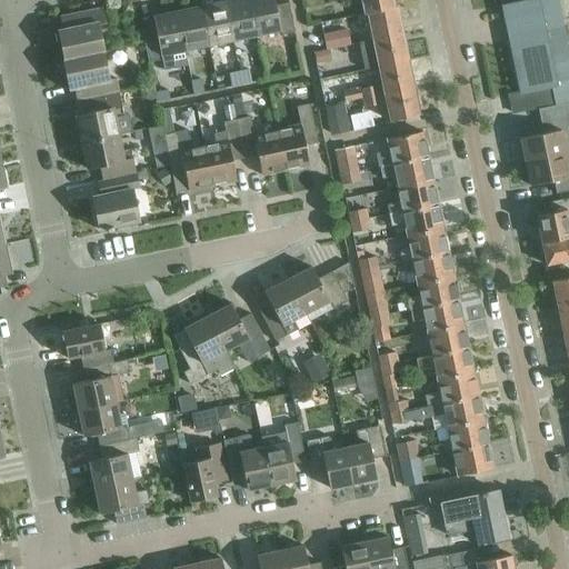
[(250,0),(235,0),(226,2),(233,40),(258,36),(250,0)]
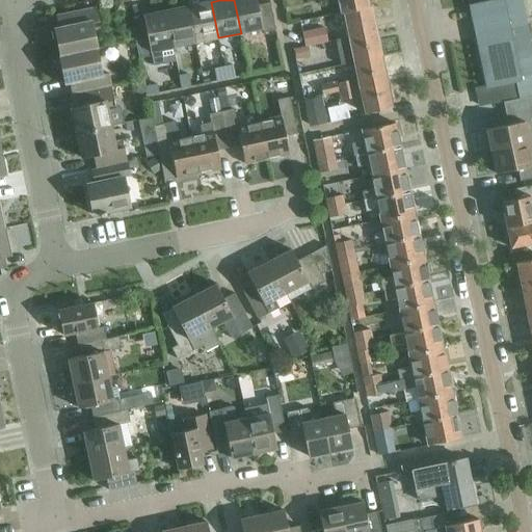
[(256,0),(234,0),(241,33),(261,29),(263,33),(275,30),(270,2),(257,5),(256,0)]
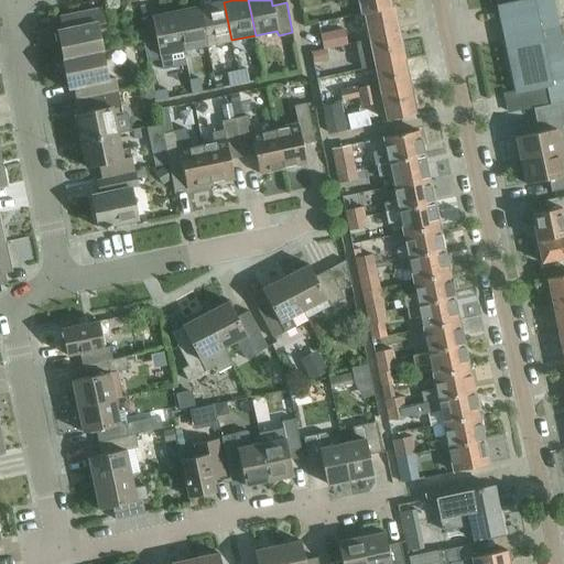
[(358,0),(361,13),(364,13),(390,8),(388,0),(358,0)]
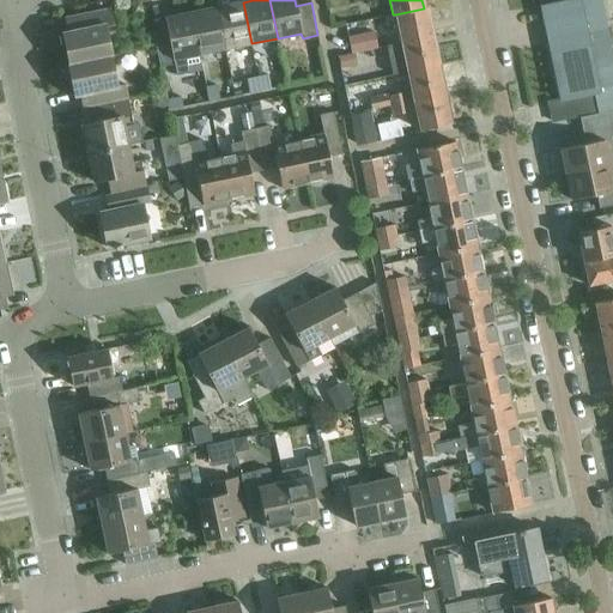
[(578,117),(612,111),(612,110),(612,66),(599,0),(571,0),(539,7),(559,102),(547,104),(552,123),(578,117)]
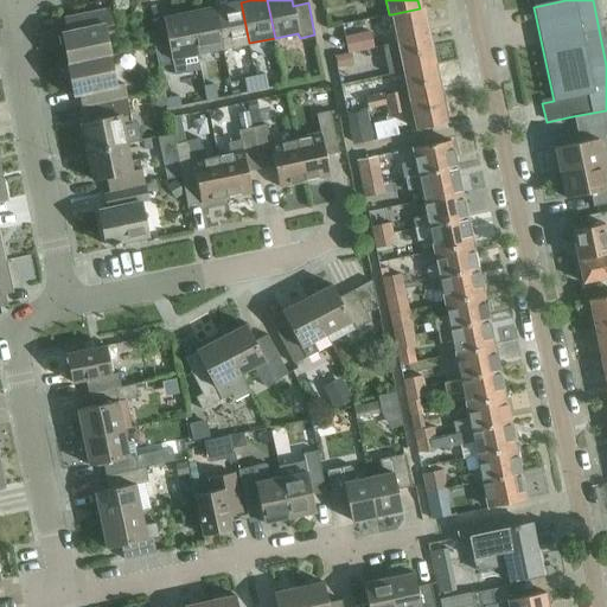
[(241,2),(215,7),(223,49),(249,43),(241,2)]
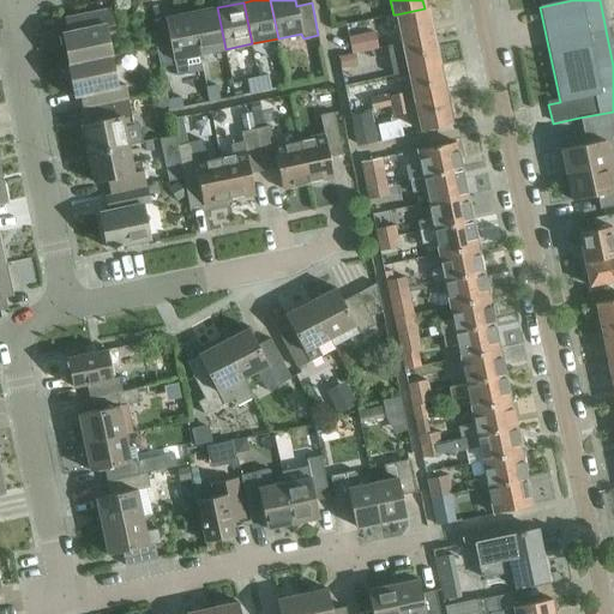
[(217,7),(191,13),(199,54),(226,49),(217,7)]
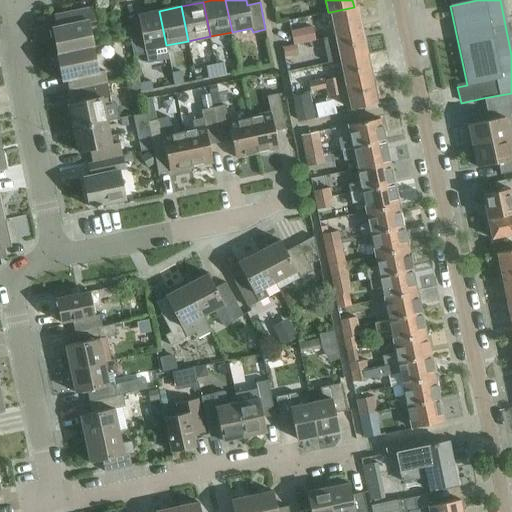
[(335,36),(361,31),(356,6),(354,7),(330,12),(335,36)]
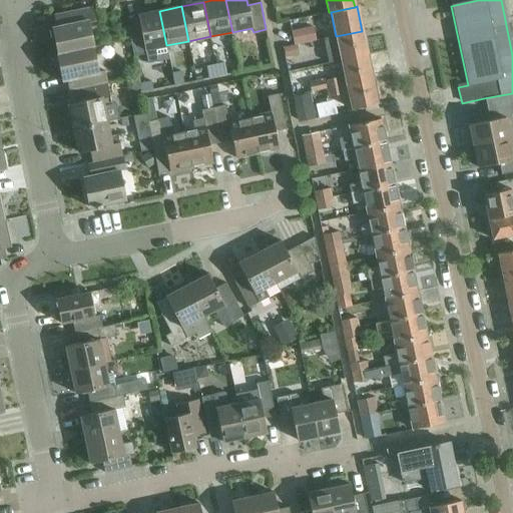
[(53,28),(58,53),(91,47),(93,47),(88,23),(93,22),(91,9),(56,16),(58,27),(53,28)]
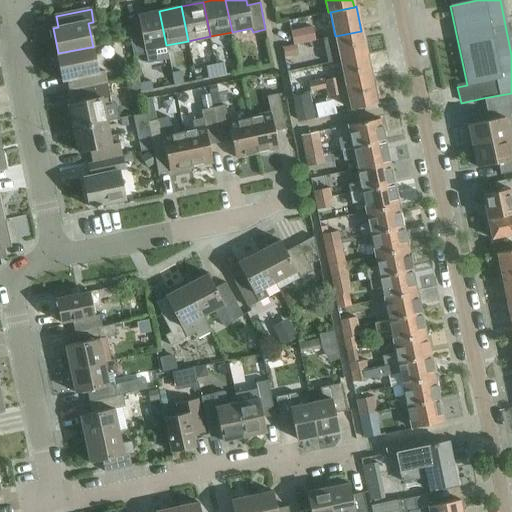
[(166,45),(159,11),(137,15),(140,26),(127,29),(133,56),(145,54),(145,49),(166,45)]
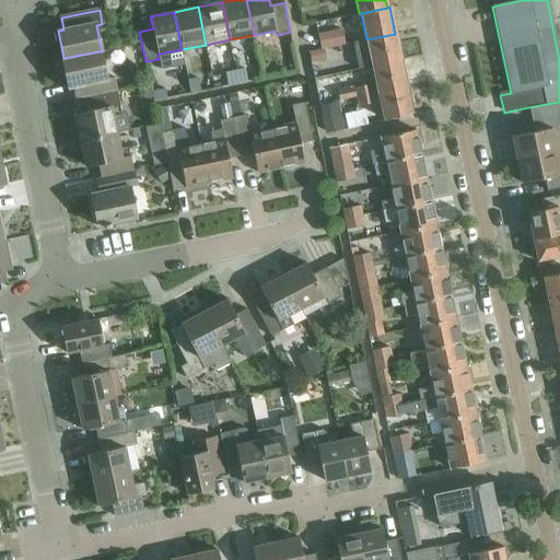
[(342,30),(317,34),(321,50),(345,45),(342,30)]
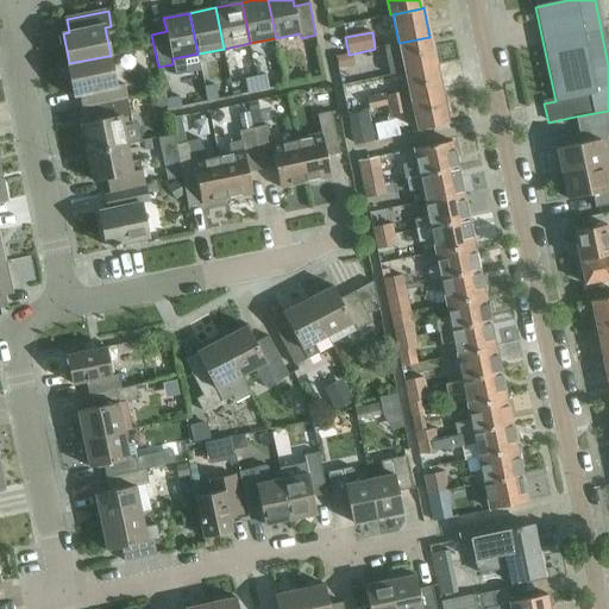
[(429,37),(399,43),(391,45),(383,46),(390,76),(406,73),(435,67),(429,37)]
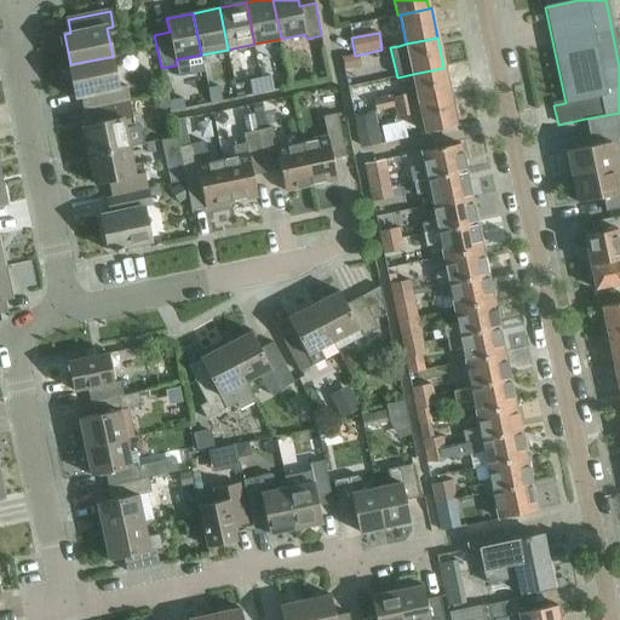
[(86,109),(92,108),(127,101),(125,84),(116,86),(110,57),(70,64),(69,65),(75,97),(82,96),(86,109)]
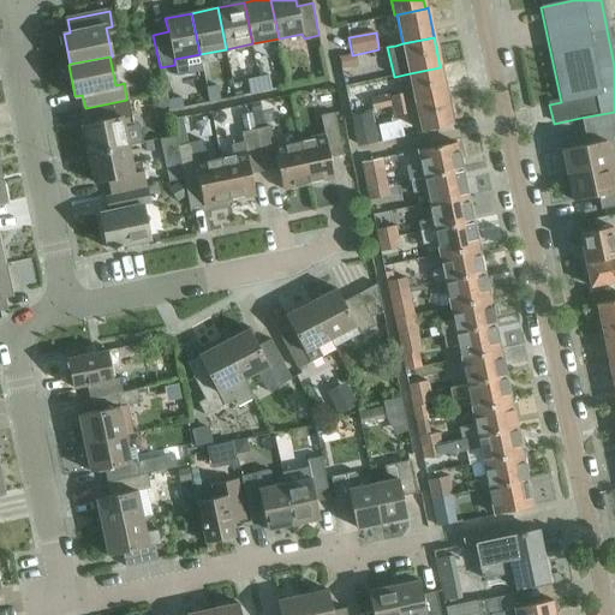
[(389,94),(370,97),(371,103),(374,112),(392,108),(447,95),(443,78),(440,67),(410,73),(411,78),(412,87),(404,88),(404,94),(390,96),(389,94)]
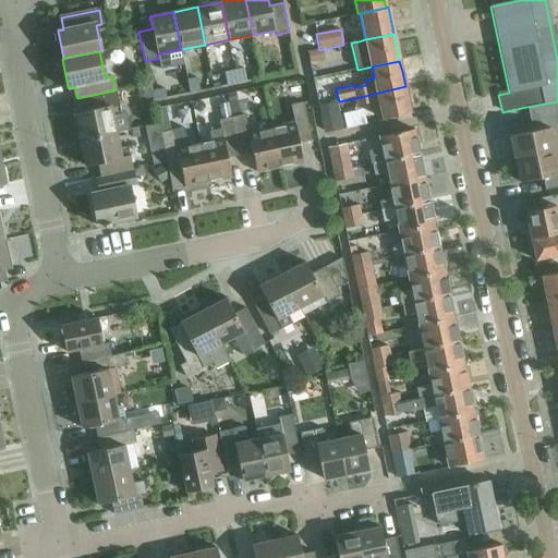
[(244,68),(234,70),(238,84),(247,82),(244,68)]
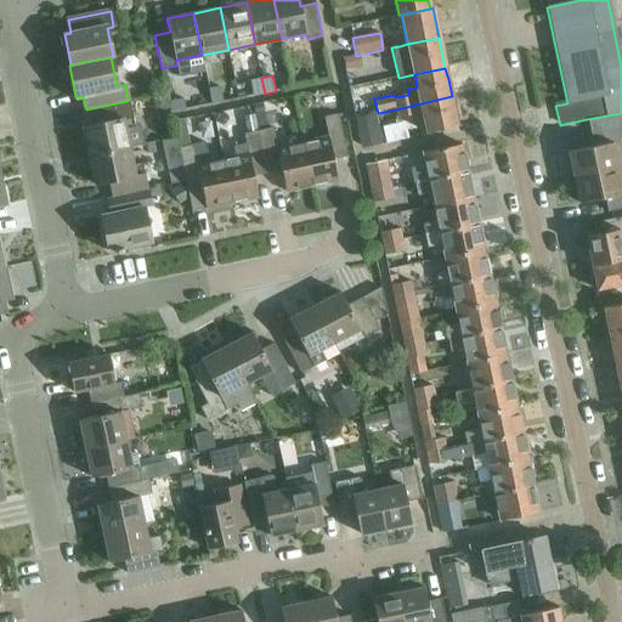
[(265,94),(261,78),(249,82),(253,97),(265,94)]
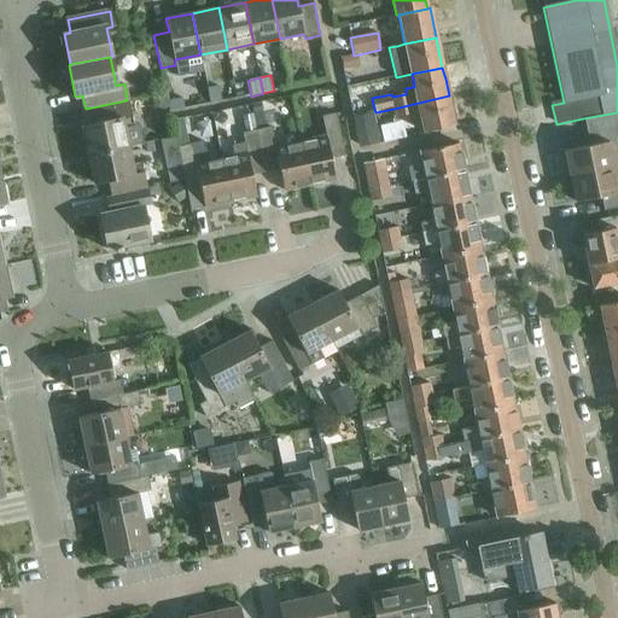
[(322,88),(327,106),(343,103),(338,85),(322,88)]
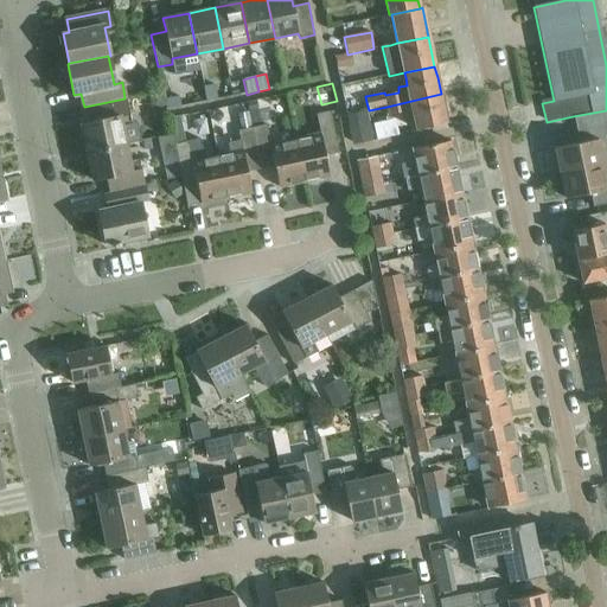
[(203,88),(205,103),(218,101),(215,85),(203,88)]
